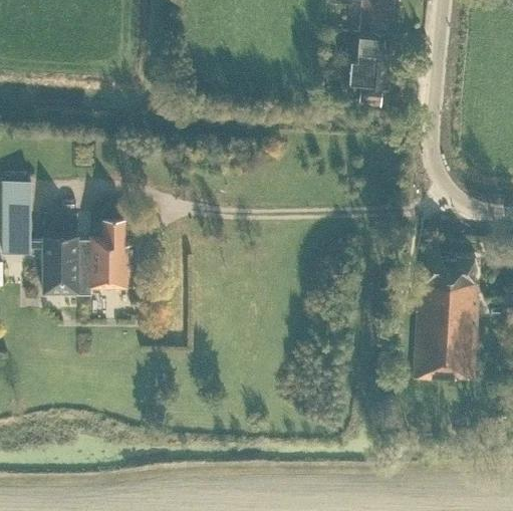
[(352,0),(353,0),(362,1),(359,32),(391,34),(393,0),(327,0),(328,3),(352,5),(352,0)]
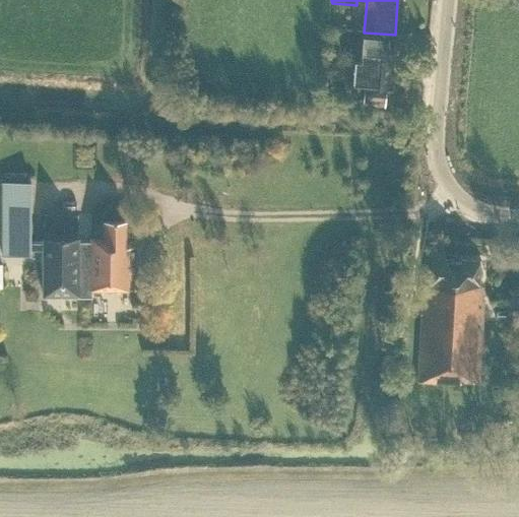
[(386,86),(388,63),(394,63),(397,35),(395,35),(364,33),(355,33),(354,40),(364,41),(362,59),(355,58),(352,91),(354,91),(353,100),(364,101),(364,106),(385,108),(386,86)]
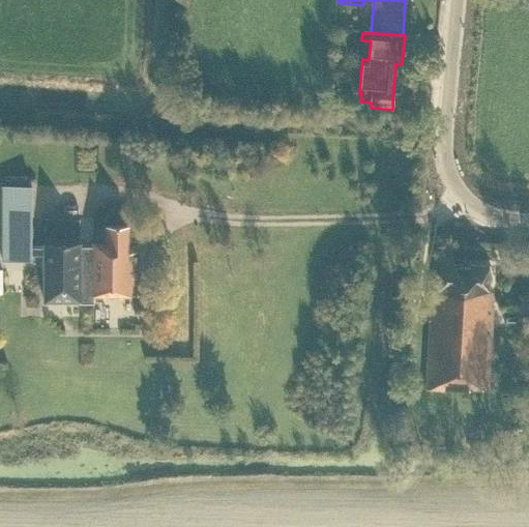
[(1,187),(1,262),(30,262),(30,257),(42,257),(42,249),(30,249),(30,187),(1,187)]
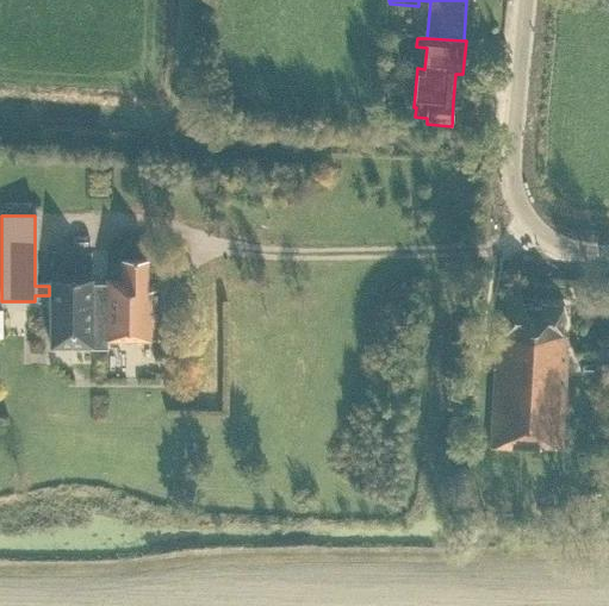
[(106,280),(106,286),(107,344),(153,344),(153,342),(155,342),(155,293),(148,293),(148,261),(122,261),(122,280),(106,280)]
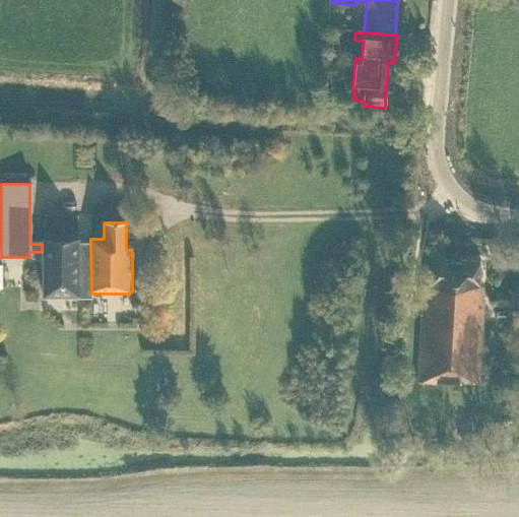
[(42,252),(42,298),(88,298),(88,296),(91,296),(91,294),(90,244),(78,244),(78,242),(42,242),(42,244),(42,252)]
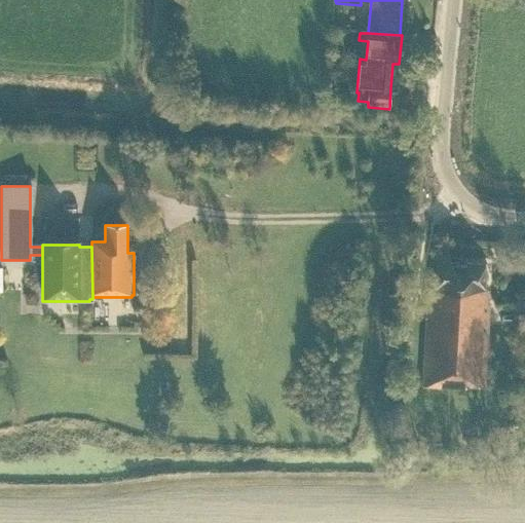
[(484,386),(489,305),(487,305),(487,296),(484,296),(485,265),(437,263),(436,283),(429,282),(423,387),(465,389),(465,386),(484,386)]
